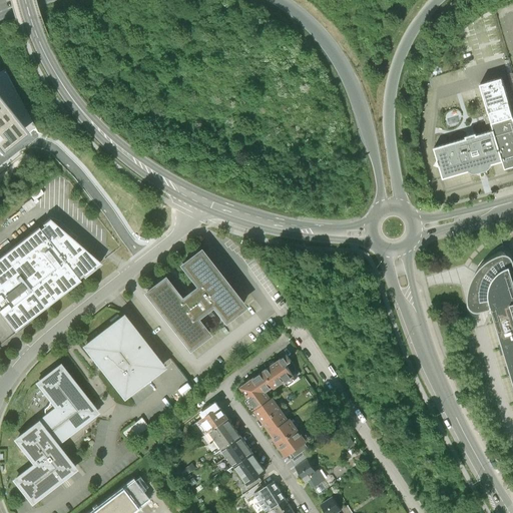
[(439,167),(443,179),(469,171),(471,173),(474,174),(477,173),(477,175),(480,174),(480,176),(485,175),(484,173),(487,172),(486,170),(489,169),(490,167),(491,164),(502,161),(505,169),(512,166),(512,117),(512,116),(509,107),(510,107),(501,78),(479,84),(488,113),(491,122),(491,123),(493,130),(476,135),(476,133),(465,136),(466,138),(433,148),(437,160),(435,164),(439,167)]
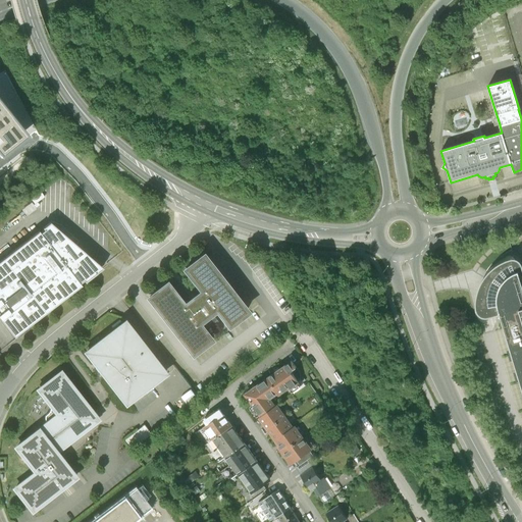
[(0,153),(2,156),(15,147),(29,135),(0,98),(0,153)]
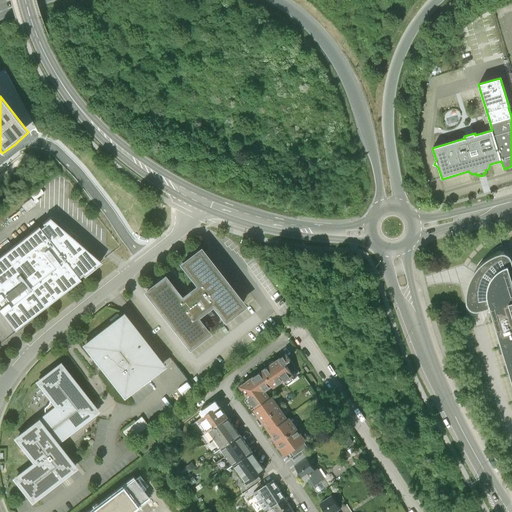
[(38,227),(0,256),(0,312),(14,331),(79,280),(79,281),(80,280),(79,278),(82,275),(84,277),(85,277),(84,276),(100,264),(49,218),(43,223),(42,223),(43,225),(40,228),(38,226),(37,227),(38,227)]
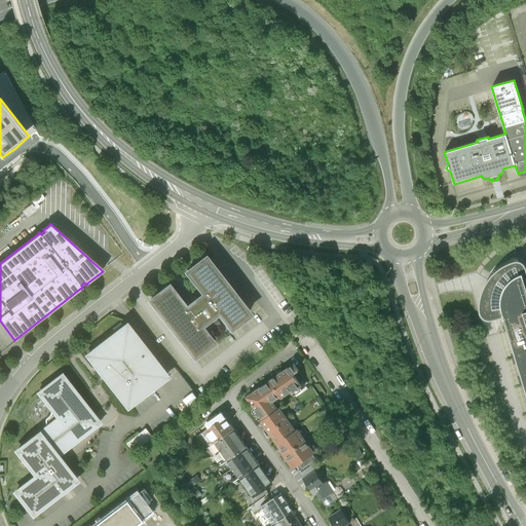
[(523,257),(521,256),(518,255),(516,255),(513,255),(511,256),(508,258),(502,262),(500,264),(497,266),(493,270),(491,273),(487,279),(485,286),(482,291),(480,297),(480,301),(479,306),(479,309),(480,313),(480,314),(481,316),(483,317),(484,318),(486,320),(487,321),(489,321),(491,321),(494,320),(503,316),(525,390),(525,266),(525,262),(524,260),(523,257)]
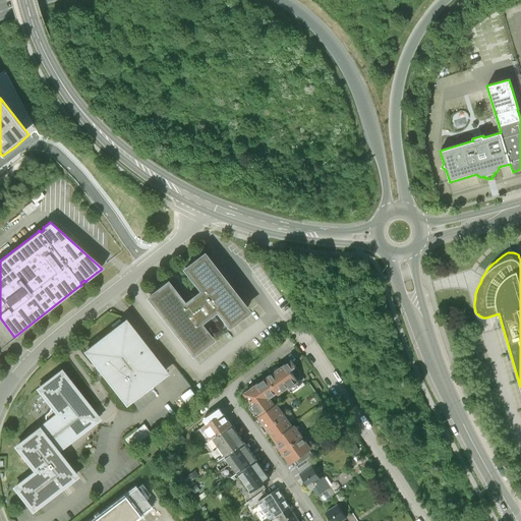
[(168,285),(152,297),(192,352),(209,340),(196,323),(217,307),(229,324),(245,311),(204,256),(186,270),(204,291),(184,306),(168,285)]
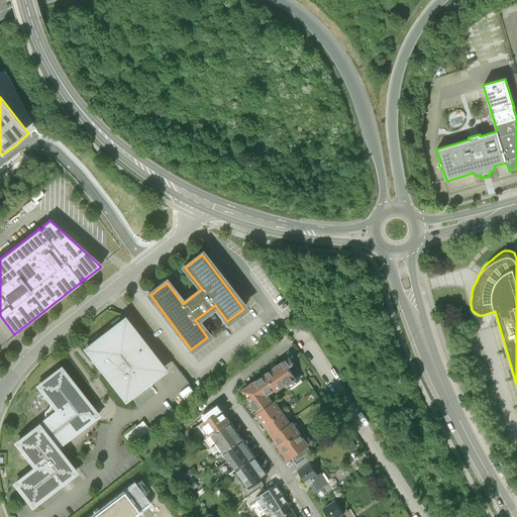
[(125,317),(84,348),(98,368),(125,403),(167,371),(125,317)]
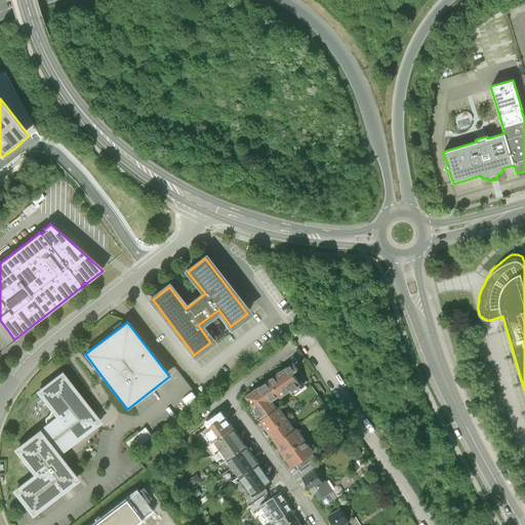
[(294,364),(269,381),(282,399),(291,393),(292,395),(303,388),(294,376),(299,372),(294,364)]
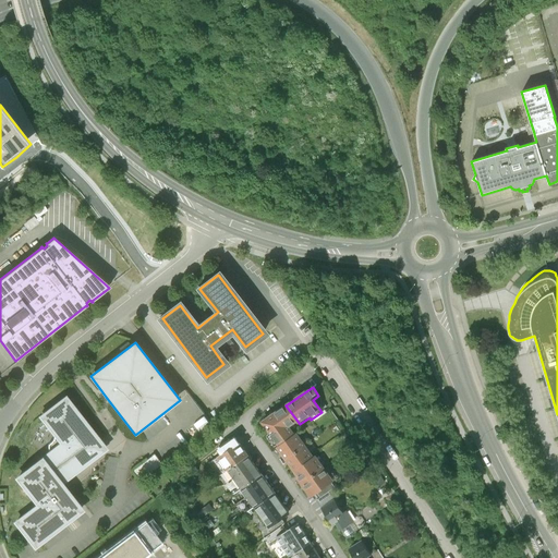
[(40,416),(61,444),(17,478),(39,506),(16,523),(35,546),(81,511),(62,484),(107,450),(67,396),(40,416)]
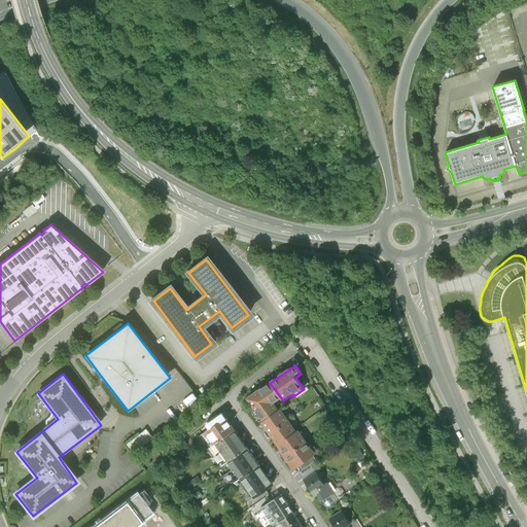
[(283,400),(270,383),(246,399),(262,423),(280,412),(276,406),(283,400)]
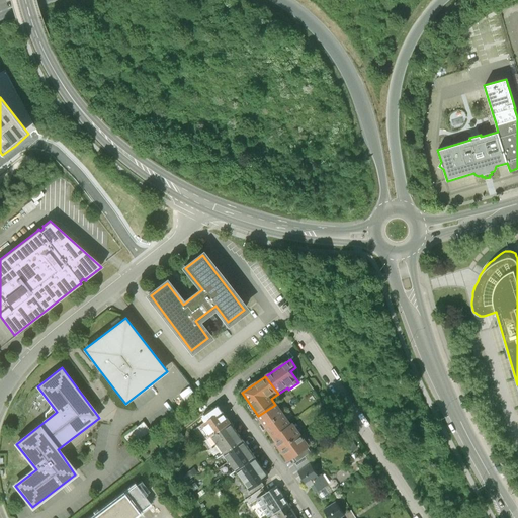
[(257,417),(265,428),(284,415),(276,404),(275,405),(258,416),(257,417)]
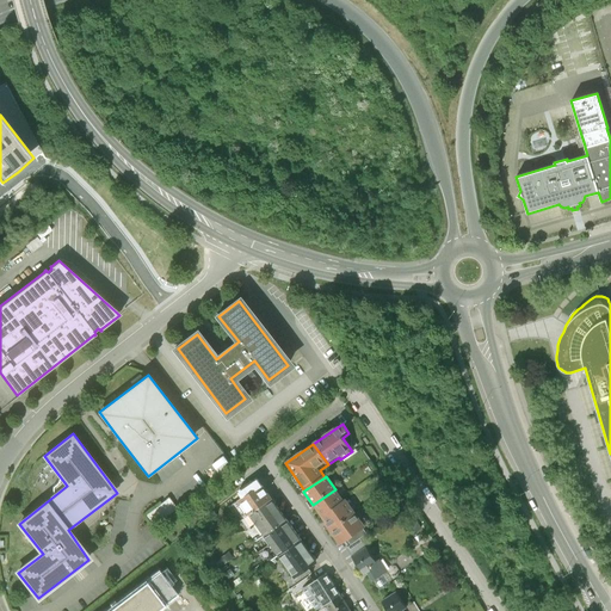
[(390,479),(382,485),(386,489),(394,483),(390,479)]
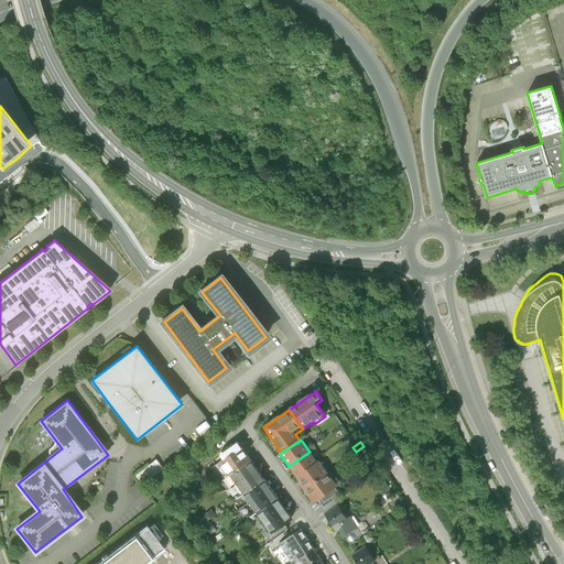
[(220,462),(230,475),(250,462),(238,443),(228,447),(220,453),(224,458),(220,462)]
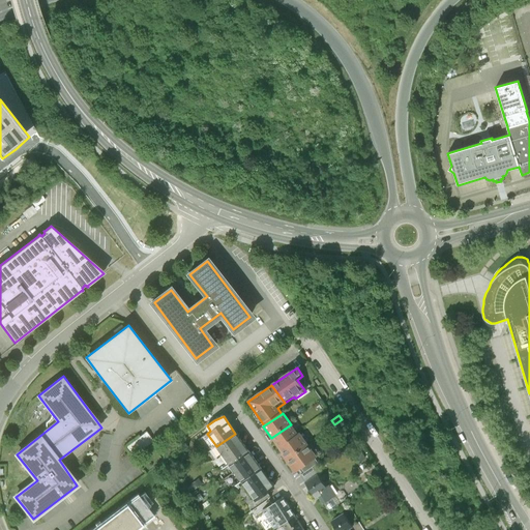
[(280,450),(299,437),(291,424),(271,438),(280,450)]
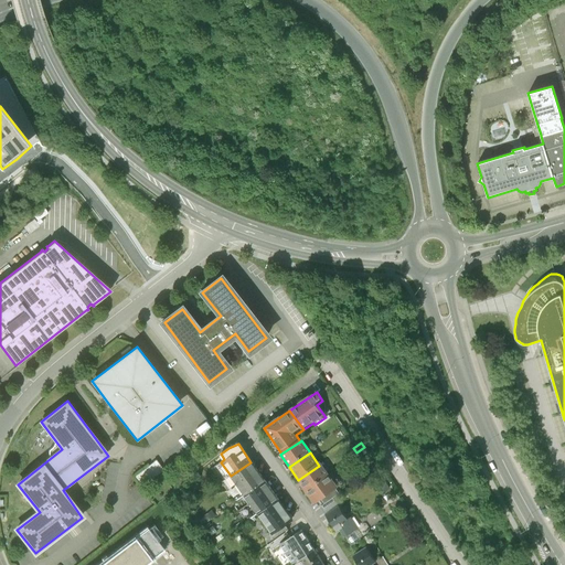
[(160,460),(137,476),(145,486),(167,470),(160,460)]
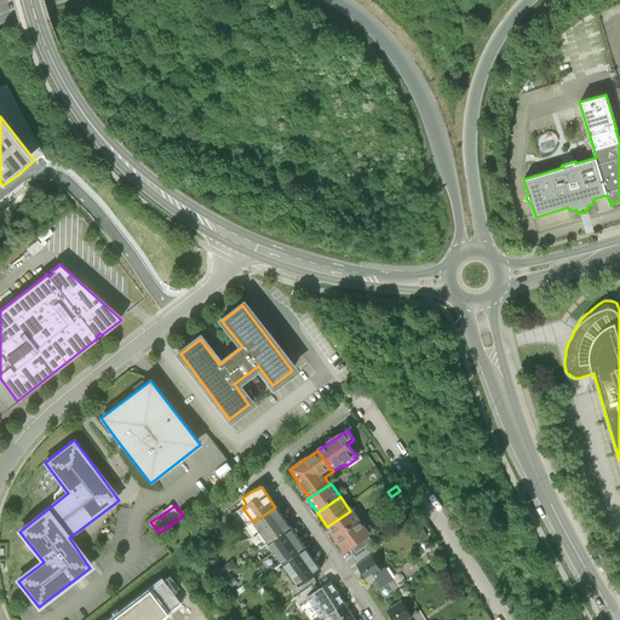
[(253,522),(269,545),(291,529),(275,507),(253,522)]
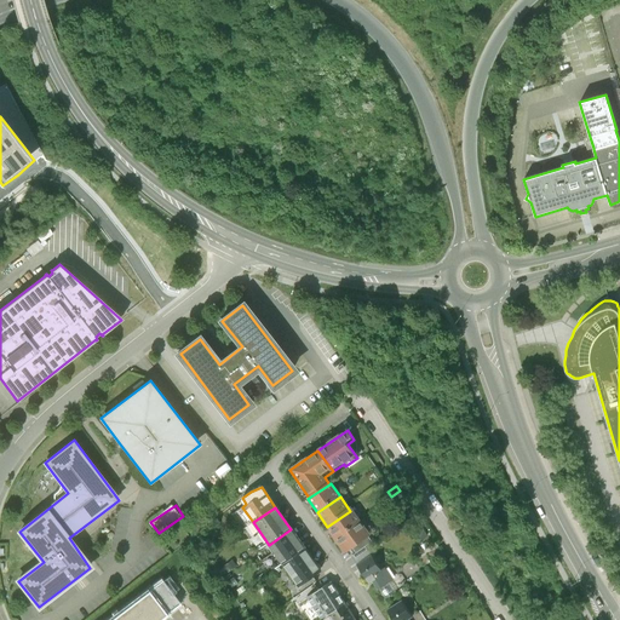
[(334,541),(361,522),(352,509),(350,511),(327,527),(331,532),(329,533),(334,541)]
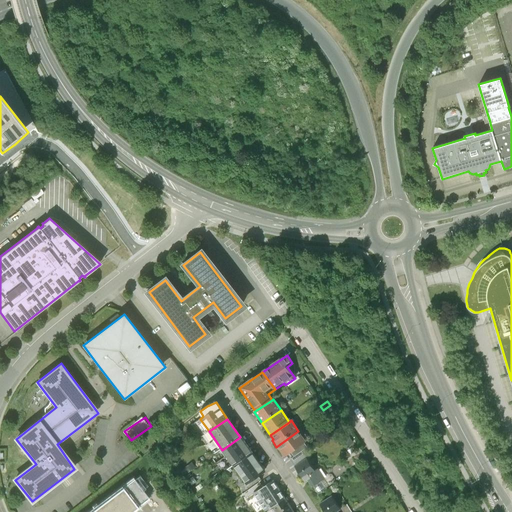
[(298,431),(276,447),(284,457),(291,452),(304,443),(306,441),(298,431)]
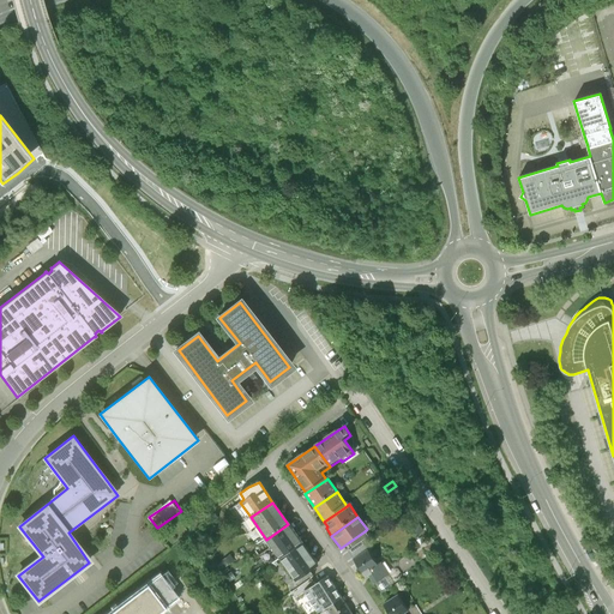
[(266,540),(281,559),(302,543),(288,524),(266,540)]
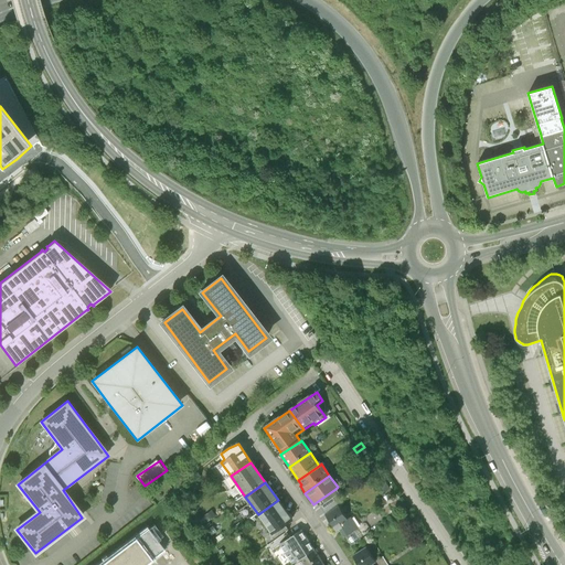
[(321,499),(324,505),(334,499),(339,496),(336,489),(321,499)]
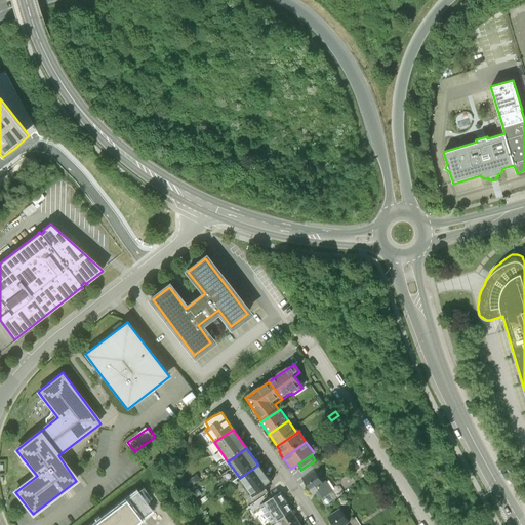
[(298,472),(304,478),(315,471),(311,463),(301,470),(298,472)]
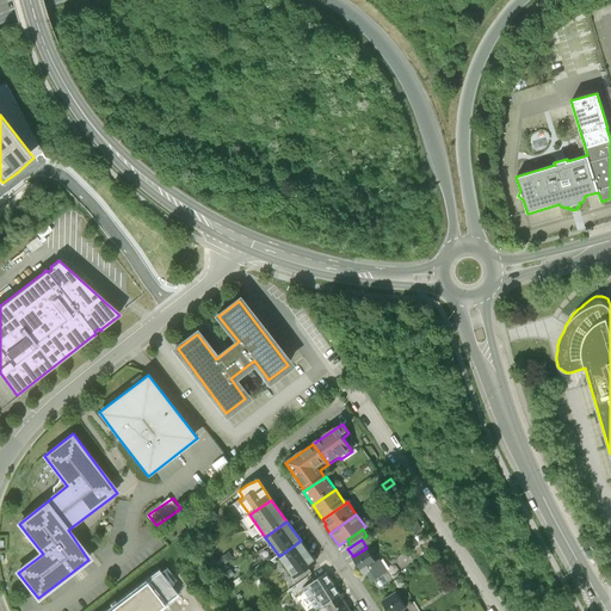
[(301,541),(279,556),(294,578),(315,562),(301,541)]
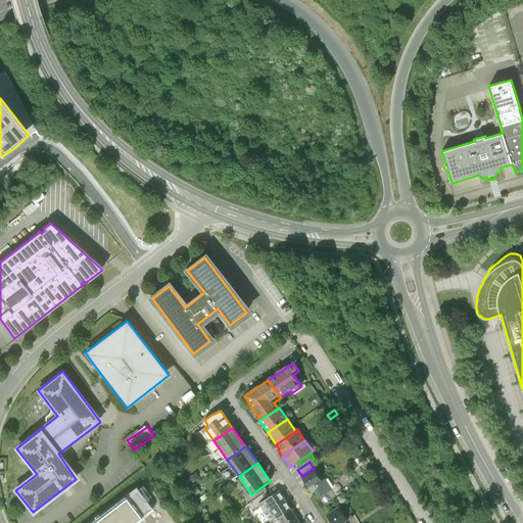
[(302,476),(300,477),(317,502),(333,490),(326,480),(323,482),(314,469),(302,476)]
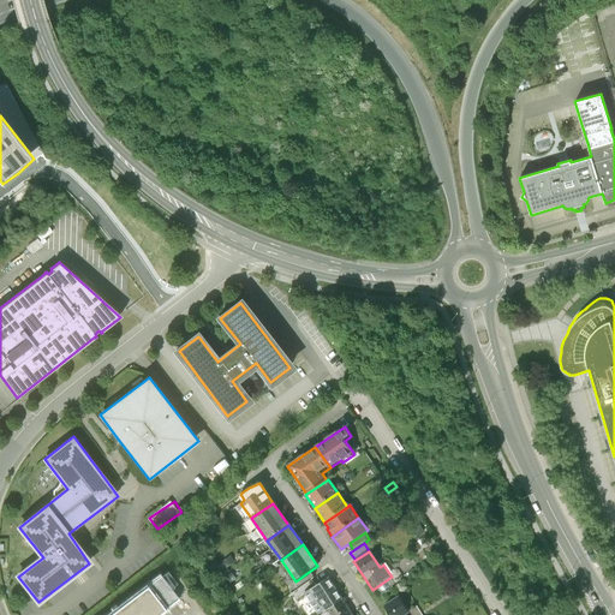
[(236,562),(231,556),(216,567),(220,573),(236,562)]
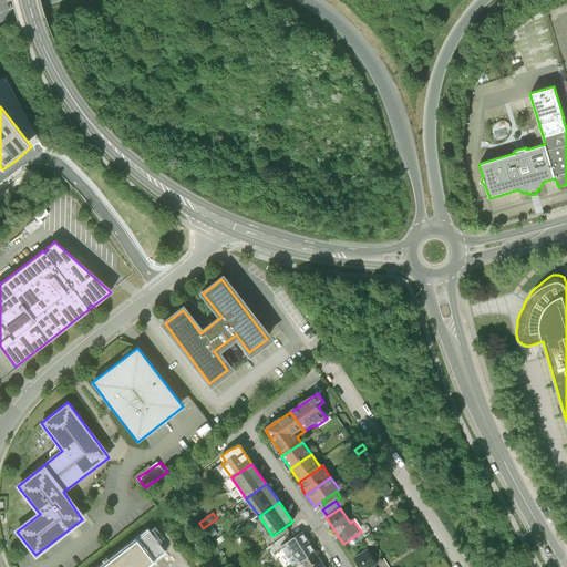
[(148,531),(100,566),(145,566),(165,552),(148,531)]
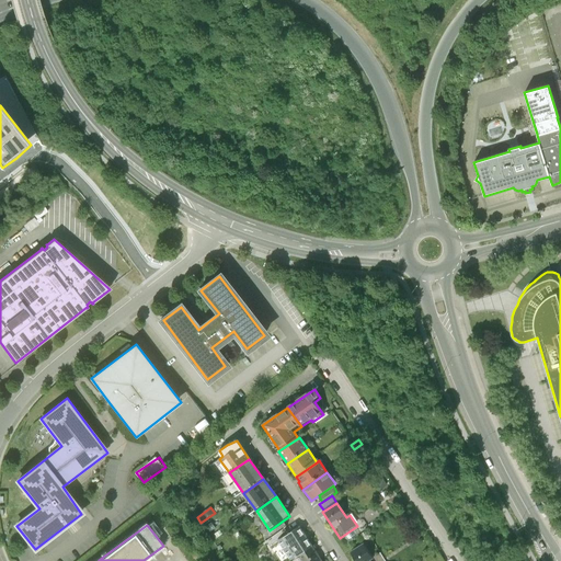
[(298,556),(311,547),(299,527),(288,535),(278,541),(290,560),(298,556)]
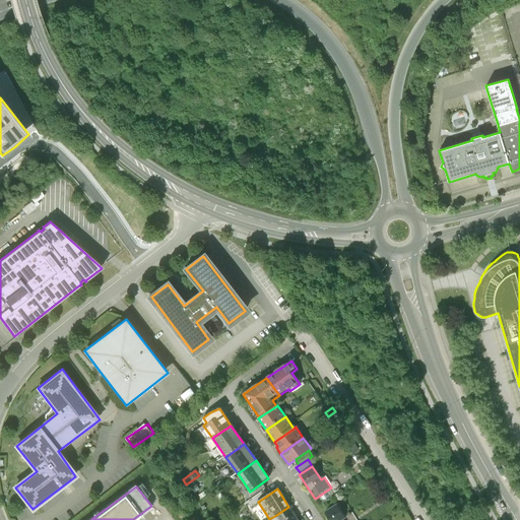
[(267,496),(263,490),(246,503),(249,508),(258,502),(267,496)]
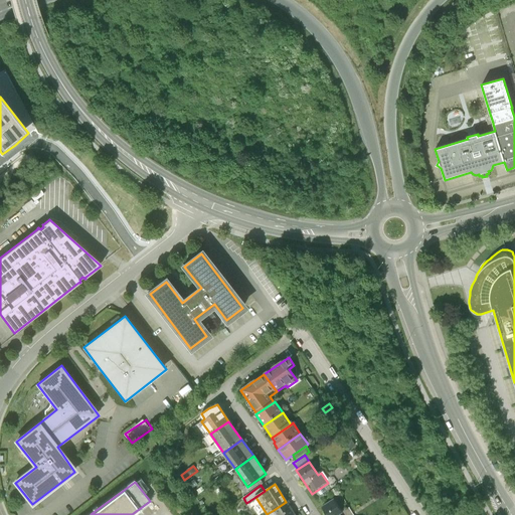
[(213,491),(218,498),(223,495),(217,488),(213,491)]
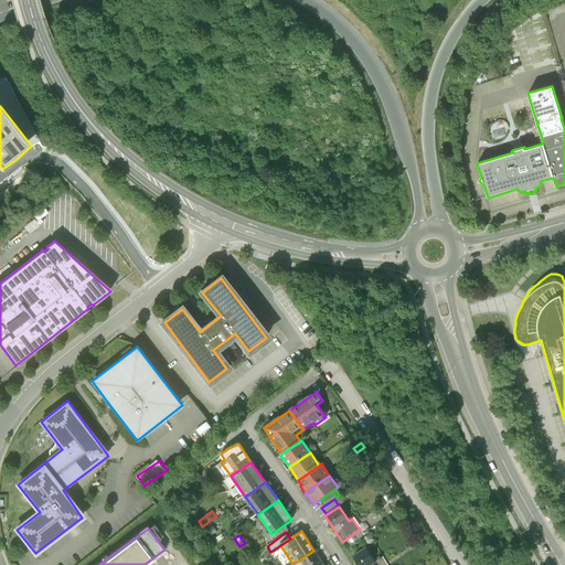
[(377,564),(366,548),(353,557),(358,564),(377,564)]
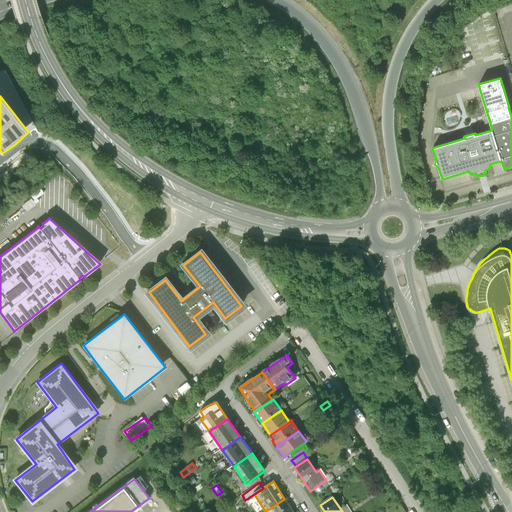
[(209,505),(206,499),(203,501),(201,498),(199,499),(204,508),(209,505)]
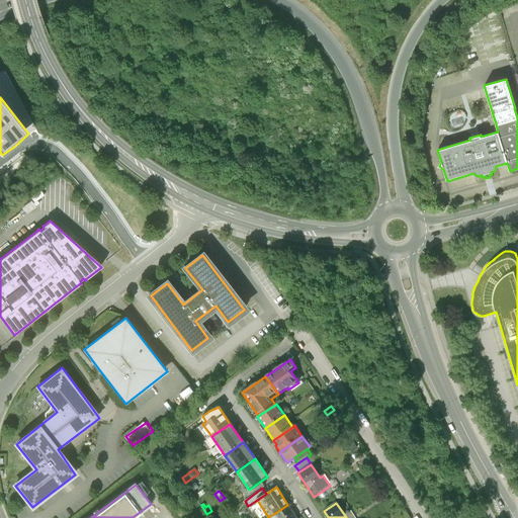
[(275,513),(278,517),(294,517),(296,517),(287,505),(275,513)]
